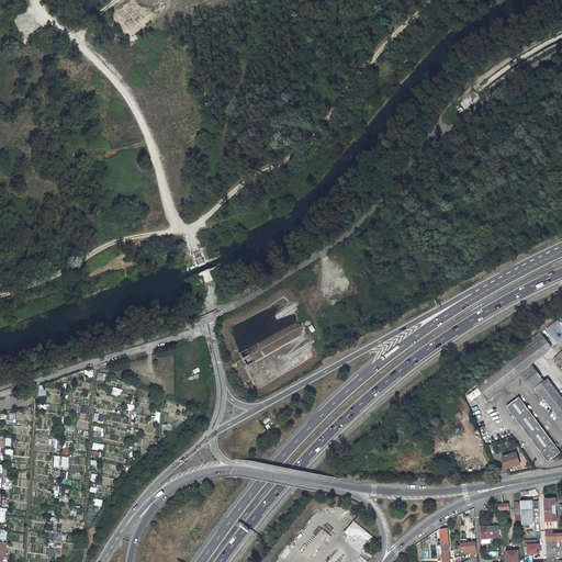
[(476,92),(461,100),(465,109),(481,100),(476,92)]
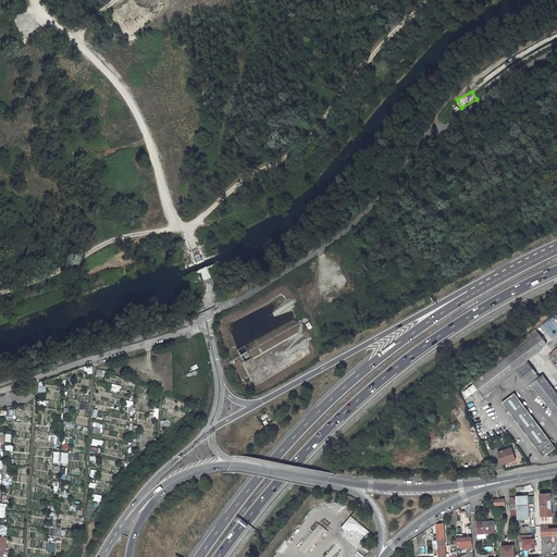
[(552,338),(556,334),(556,327),(549,319),(541,325),(552,338)]
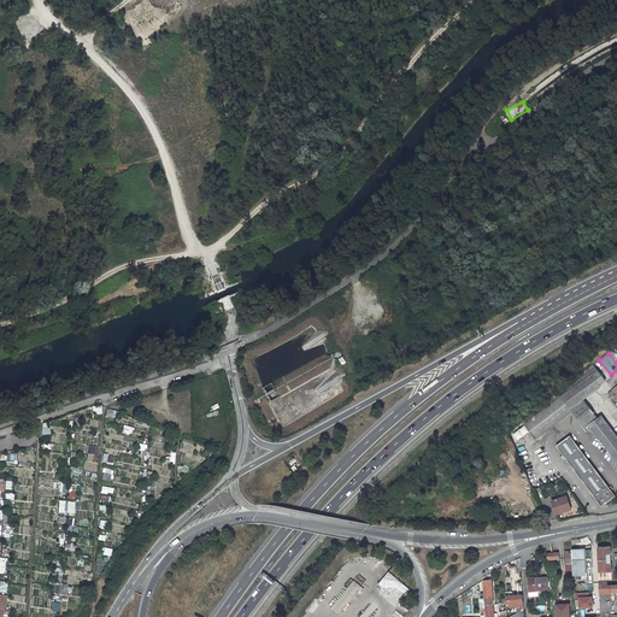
[(597,370),(573,388),(560,398),(570,410),(582,400),(601,387),(600,386),(605,381),(597,370)]
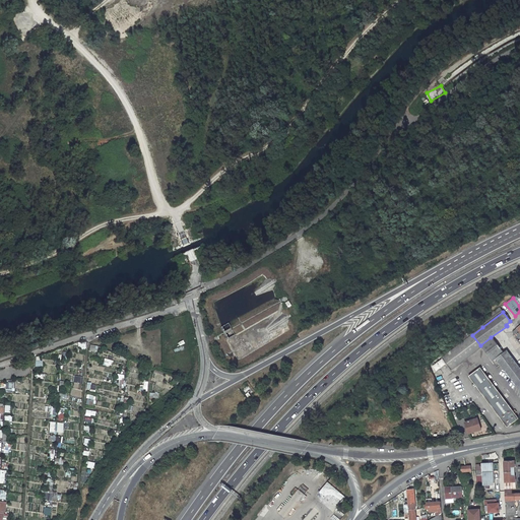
[(469,331),(458,340),(460,343),(442,356),(451,370),(481,347),(480,345),(472,335),(469,331)]
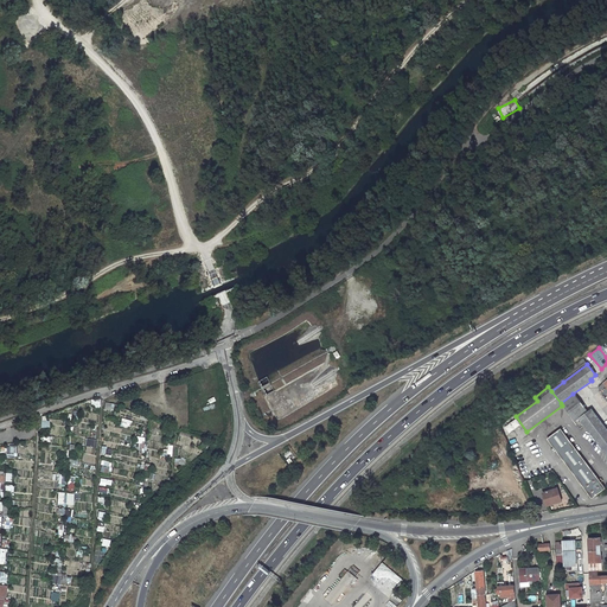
[(574,421),(579,417),(587,411),(573,394),(561,403),(562,406),(574,421)]
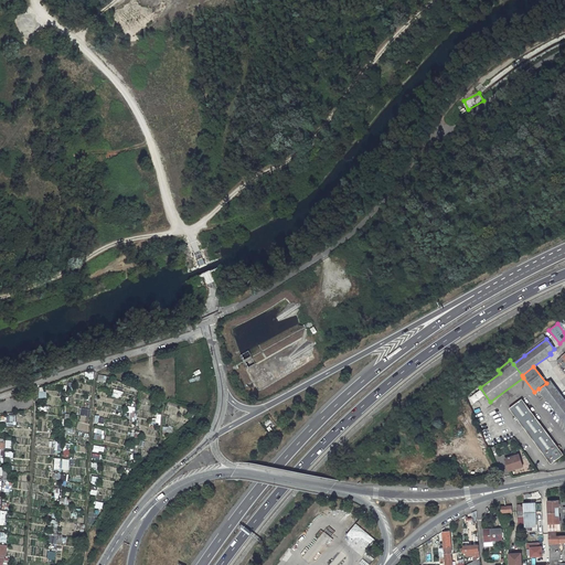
[(546,383),(539,388),(534,392),(539,398),(543,395),(564,423),(564,398),(550,380),(546,383)]
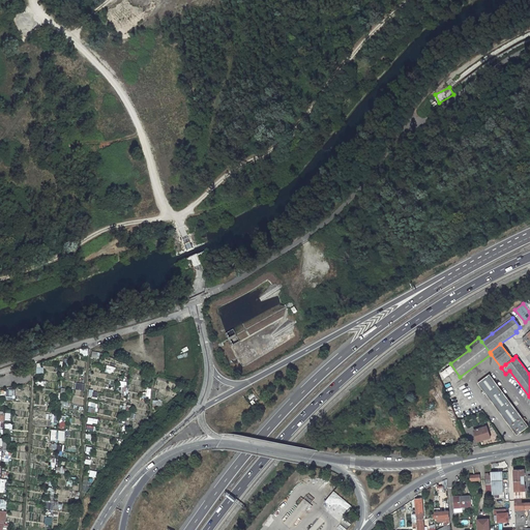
[(106,364),(105,372),(113,375),(115,367),(106,364)]
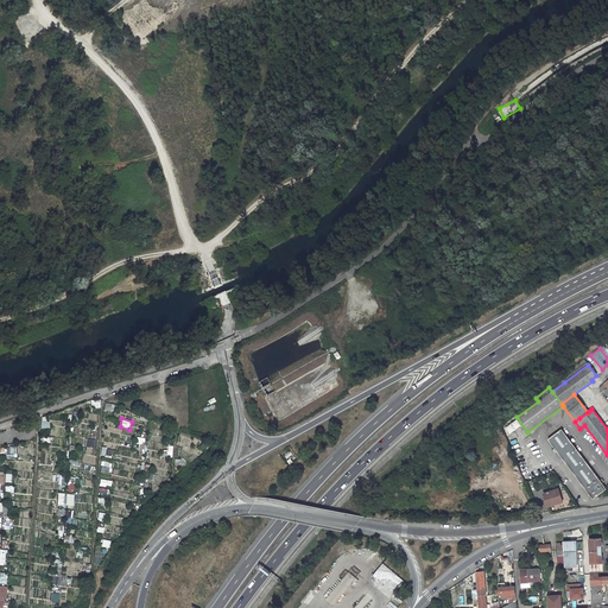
[(548,439),(593,500),(607,489),(562,429),(548,439)]
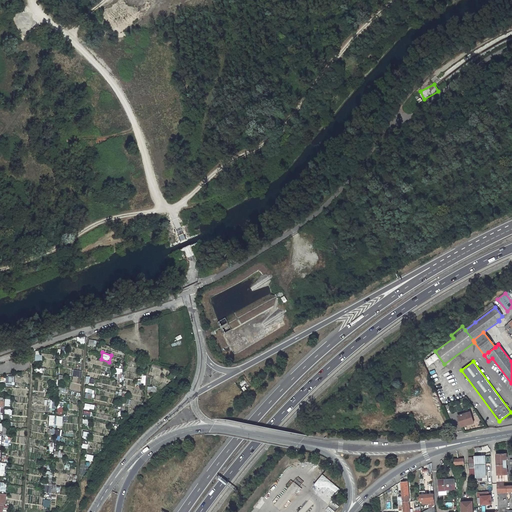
[(137,385),(145,385),(145,375),(141,375),(140,379),(137,379),(137,385)]
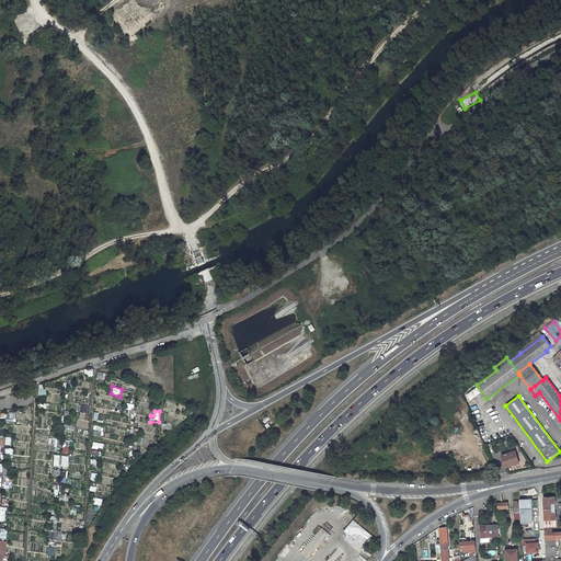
[(515,451),(502,456),(505,468),(518,464),(515,451)]
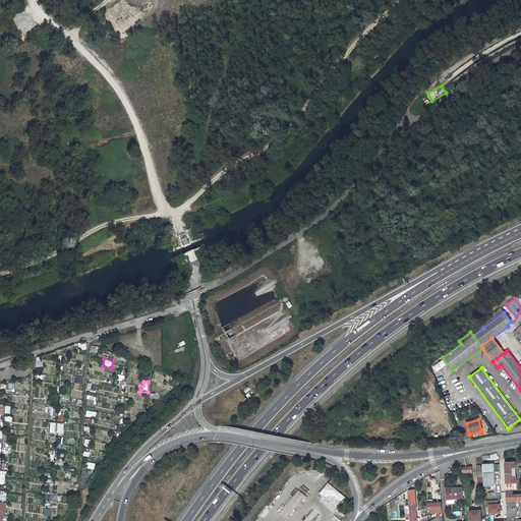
[(61,447),(61,437),(48,438),(49,442),(55,442),(55,447),(61,447)]
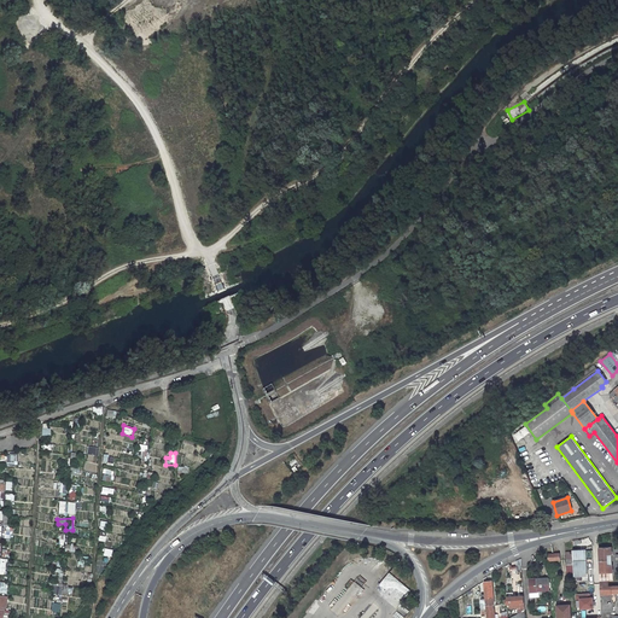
[(611,548),(599,548),(599,560),(605,560),(610,560),(610,555),(611,555),(611,548)]
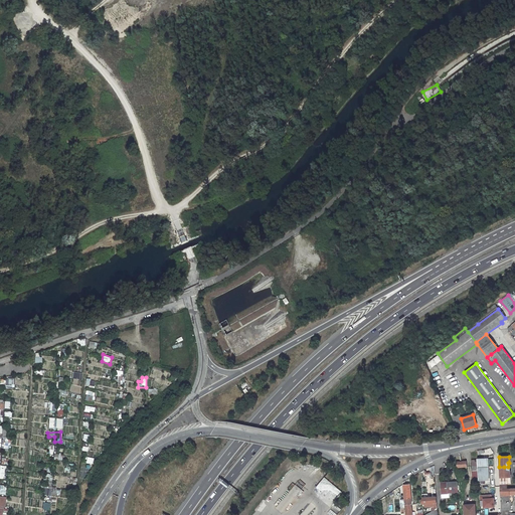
[(488,459),(477,460),(478,472),(479,485),(489,484),(488,459)]
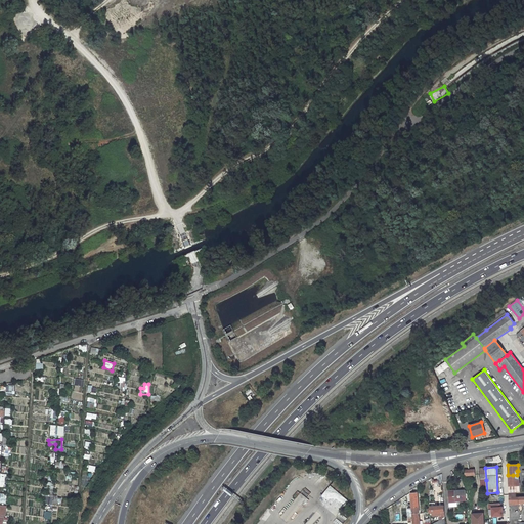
[(519,492),(518,478),(517,479),(517,475),(513,475),(508,475),(509,497),(516,497),(516,492),(519,492)]
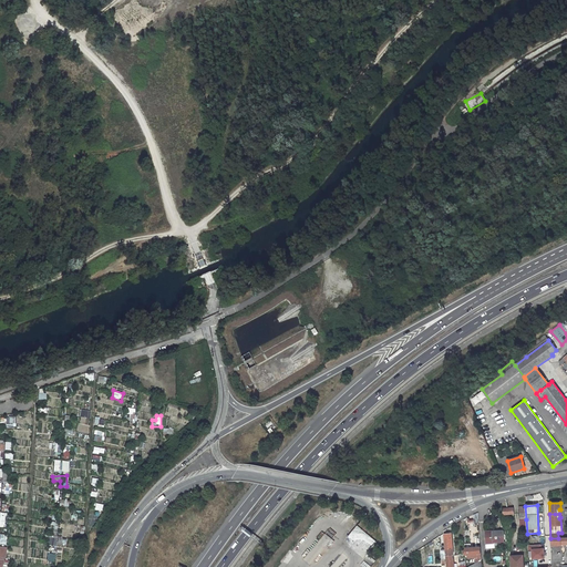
[(51,522),(49,544),(55,545),(59,523),(51,522)]
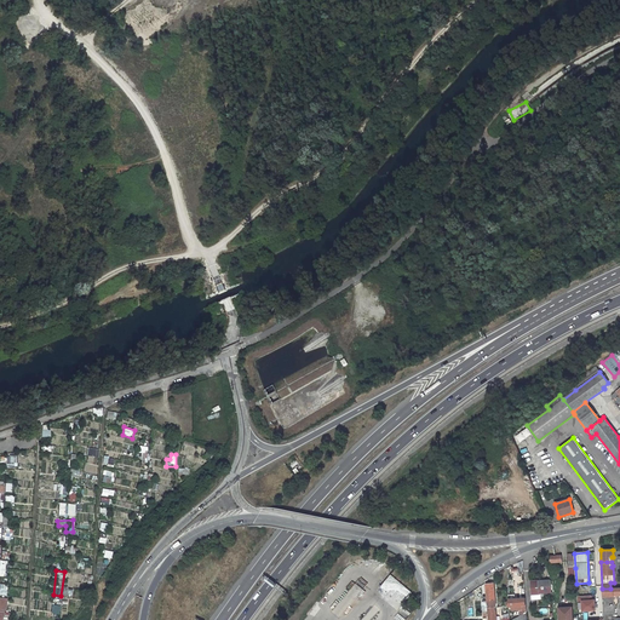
[(339,618),(368,583),(361,577),(332,612),(339,618)]
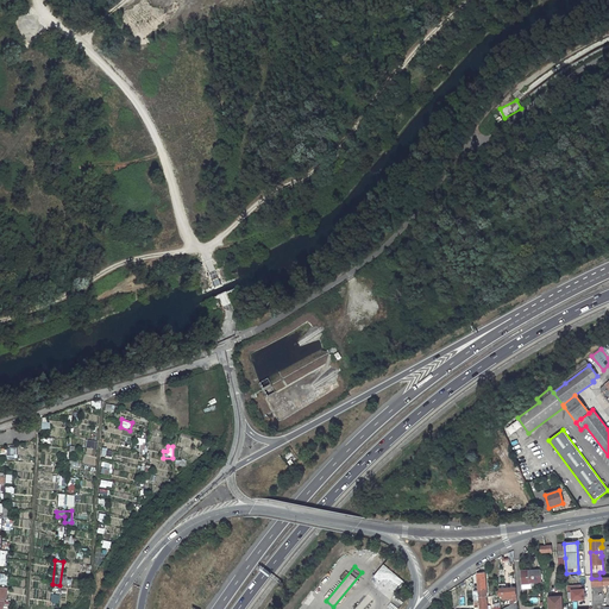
[(402,584),(382,567),(372,578),(393,596),(402,584)]
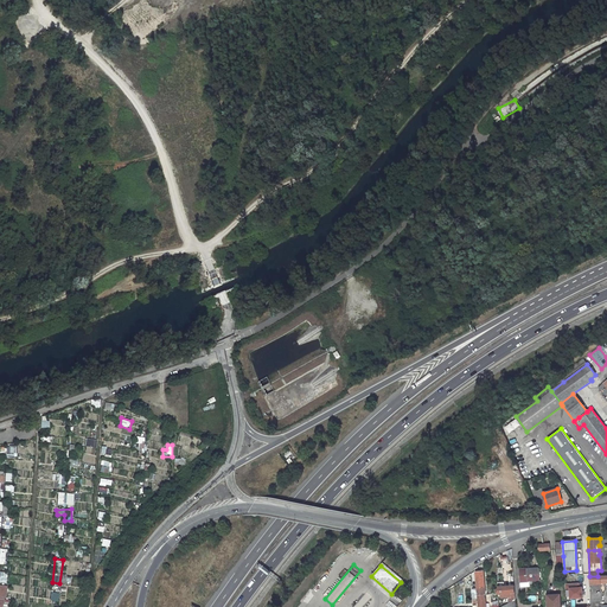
[(538,568),(529,568),(528,568),(519,568),(521,586),(528,586),(529,583),(529,581),(529,580),(540,579),(538,568)]
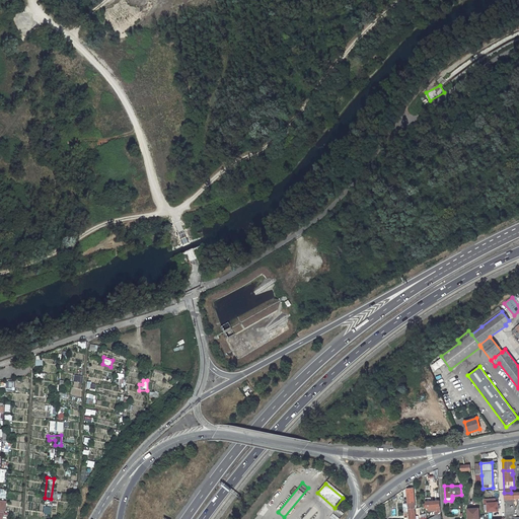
[(518,492),(511,493),(504,493),(505,512),(513,512),(513,507),(516,507),(516,499),(518,498),(518,492)]
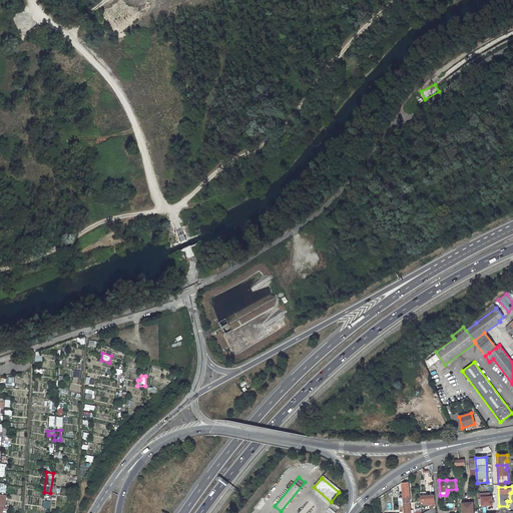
[(420,494),(421,502),(423,502),(423,503),(428,503),(428,504),(433,503),(433,508),(435,507),(434,495),(428,495),(428,492),(426,492),(426,494),(420,494)]
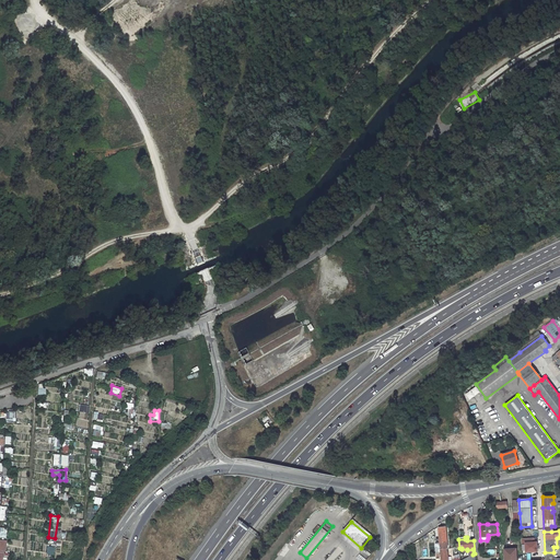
[(534,537),(521,538),(521,543),(525,543),(526,551),(537,550),(537,548),(537,546),(537,541),(534,541),(534,537)]
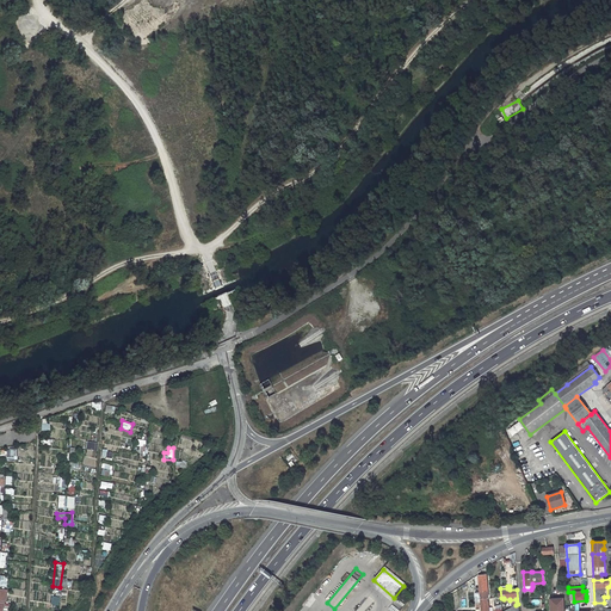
[(59,605),(60,597),(51,596),(50,605),(59,605)]
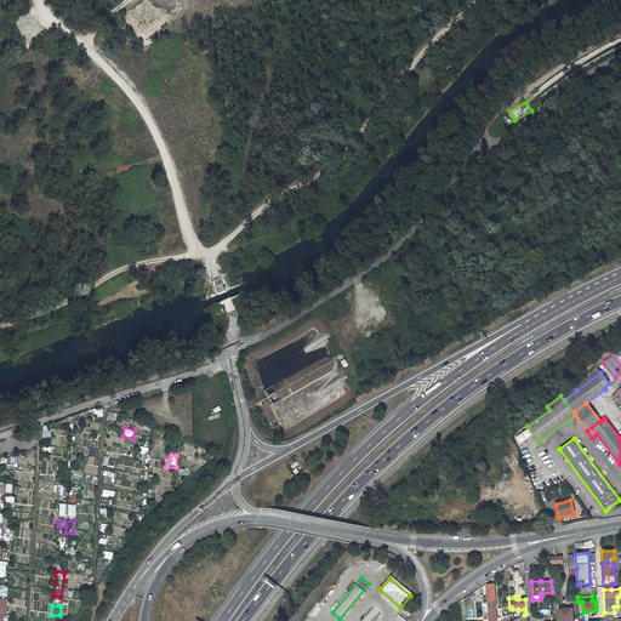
[(573,620),(573,608),(559,609),(560,620),(573,620)]
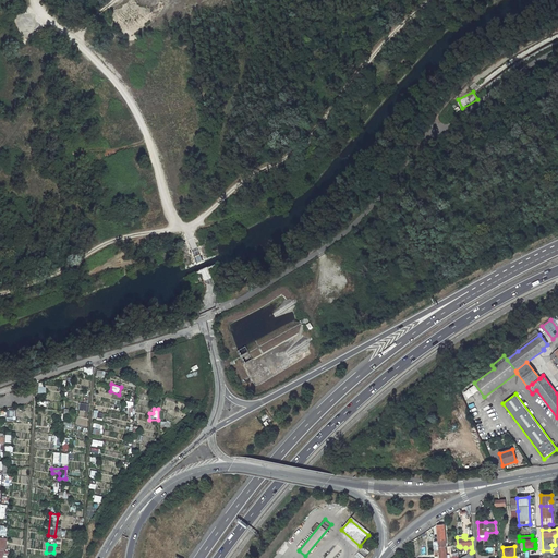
[(332,557),(339,550),(336,547),(326,557),(332,557)]
